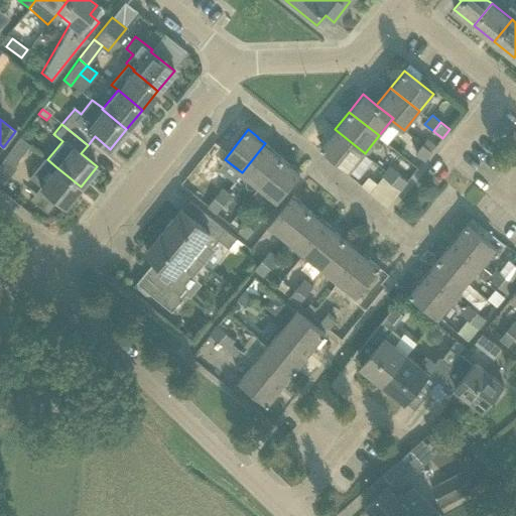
[(365,153),(335,129),(329,136),(330,137),(320,147),(350,171),(365,153)]
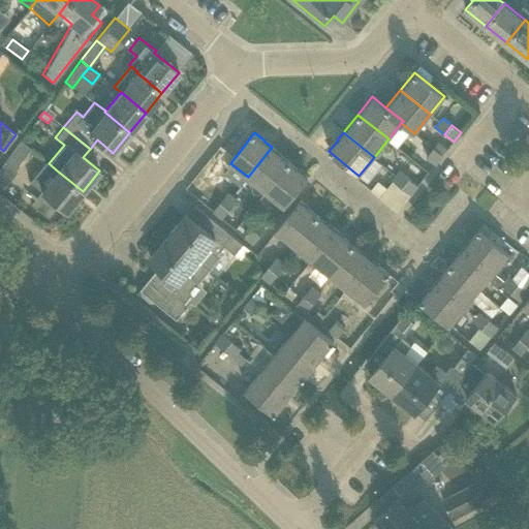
[(0,186),(3,188),(4,187),(3,186),(3,185),(4,186),(9,180),(8,179),(9,178),(10,179),(16,172),(14,170),(16,169),(12,167),(29,148),(20,141),(4,161),(5,162),(4,163),(3,162),(0,165),(0,186)]
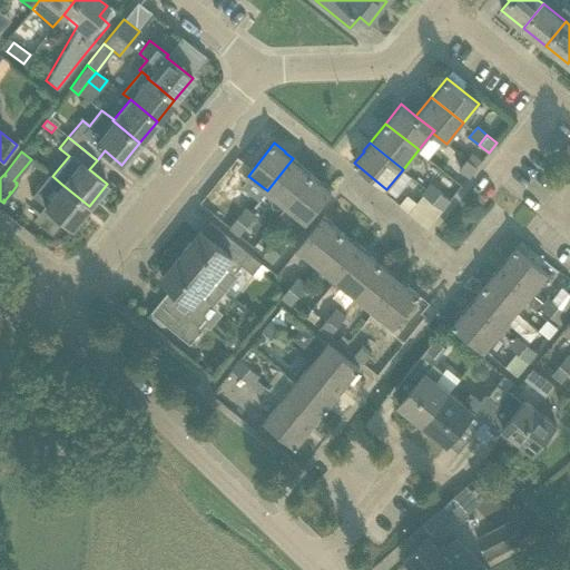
[(274,196),(287,206),(313,174),(293,158),(267,190),(265,195),(272,199),(274,196)]
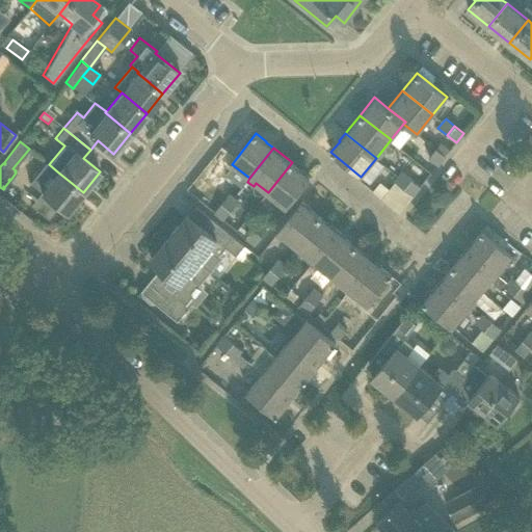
[(428,158),(437,165),(445,156),(435,149),(428,158)]
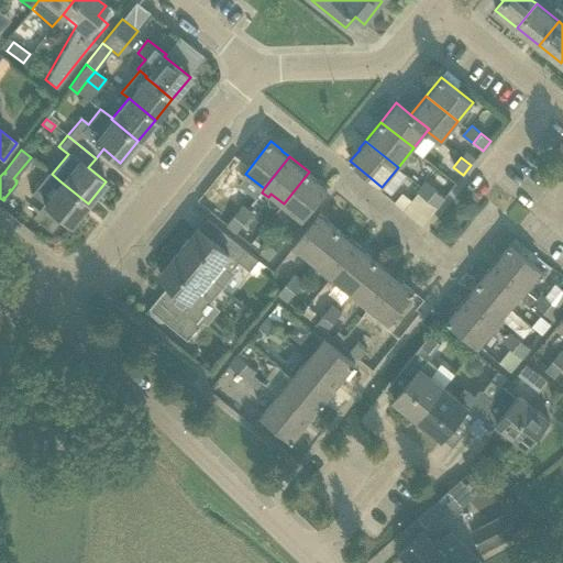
[(299,222),(302,219),(304,220),(329,187),(309,172),(284,203),(295,213),(291,217),(299,222)]
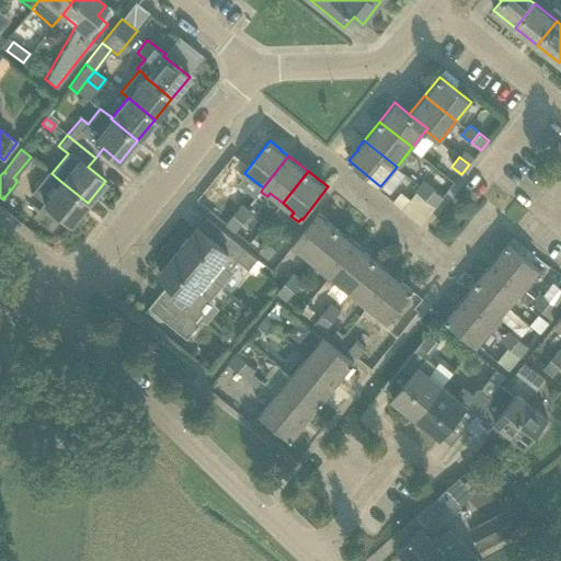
[(88,203),(60,181),(52,192),(41,183),(32,194),(69,224),(88,203)]
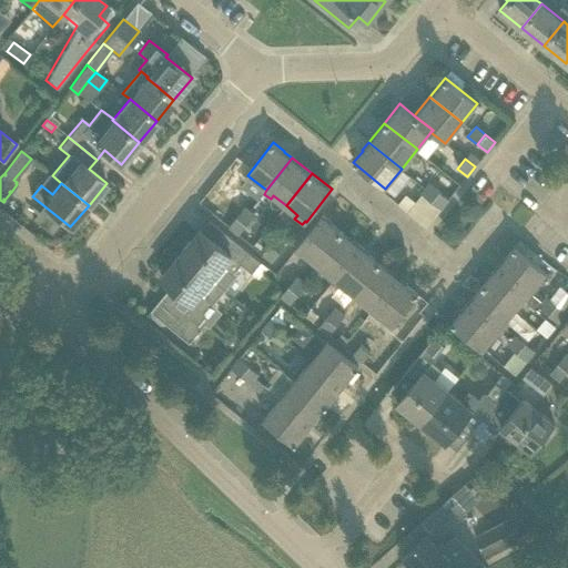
[(422,193),(432,201),(439,191),(429,183),(422,193)]
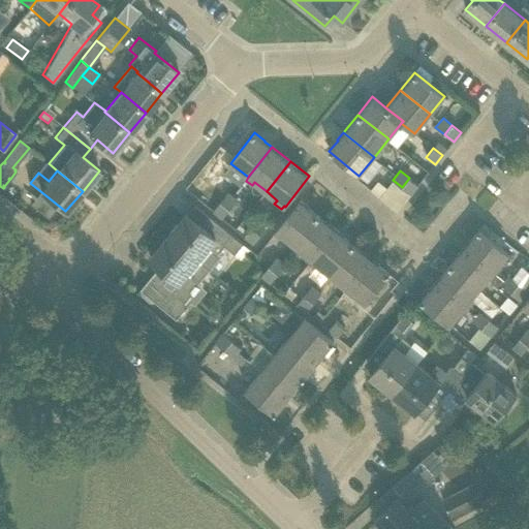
[(409,178),(402,187),(410,194),(418,186),(409,178)]
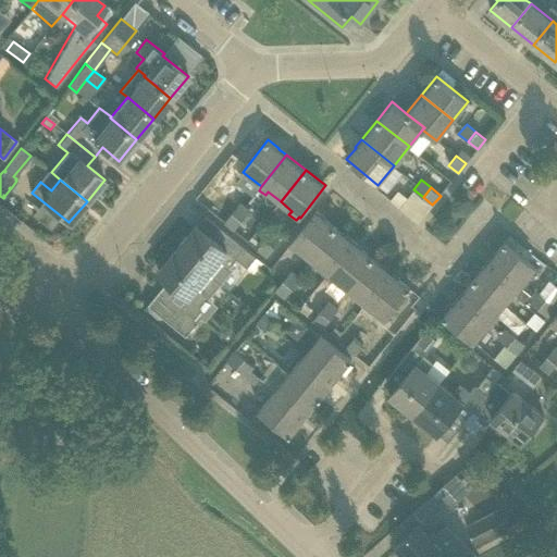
[(240,202),(233,212),(243,220),(250,210),(240,202)]
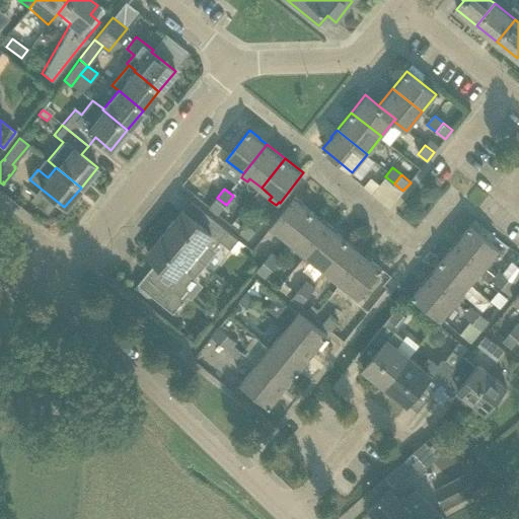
[(277,231),(288,240),(312,211),(295,197),(268,229),(275,234),(277,231)]
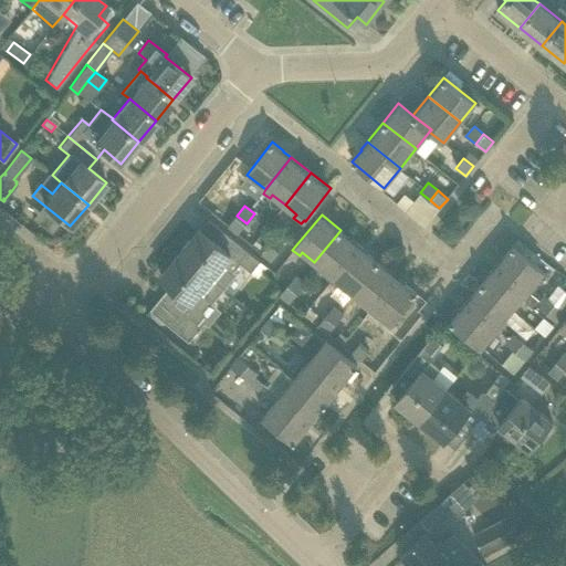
[(247,223),(237,216),(228,227),(238,234),(247,223)]
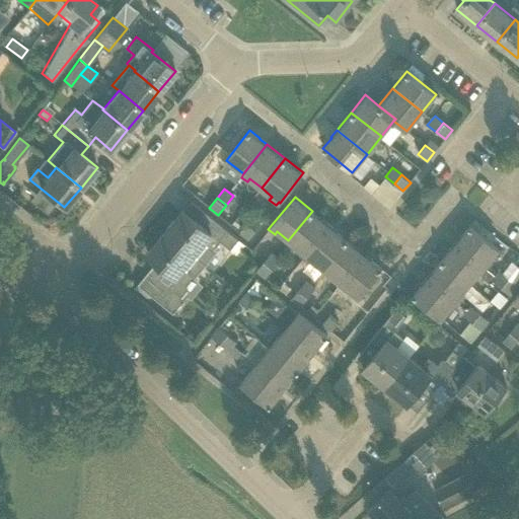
[(183,210),(165,231),(203,263),(214,249),(212,248),(219,239),(229,248),(237,238),(211,217),(204,226),(183,210)]
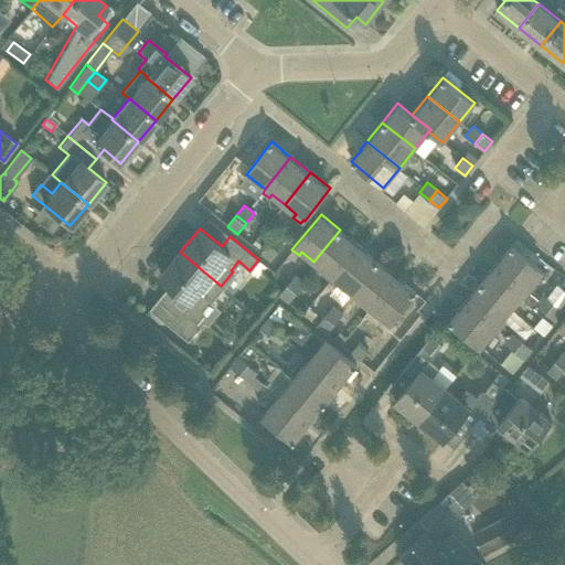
[(322,275),(330,280),(359,245),(340,230),(313,262),(326,272),(322,275)]
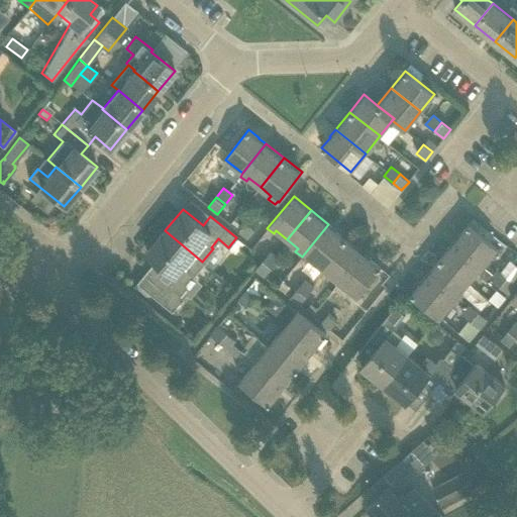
[(234,219),(230,223),(235,228),(237,229),(241,225),(234,219)]
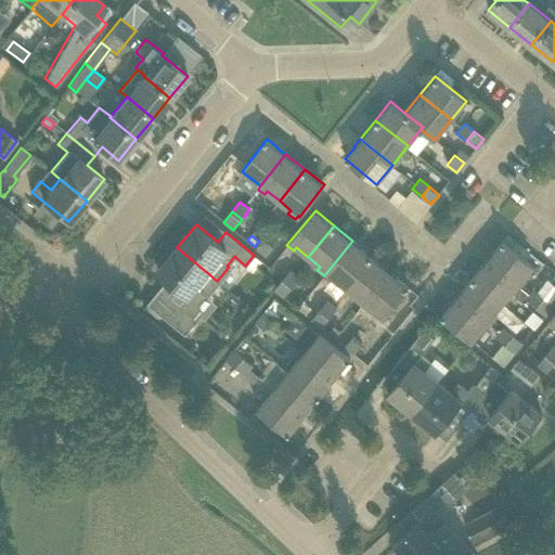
[(256,248),(266,256),(273,246),(265,239),(256,248)]
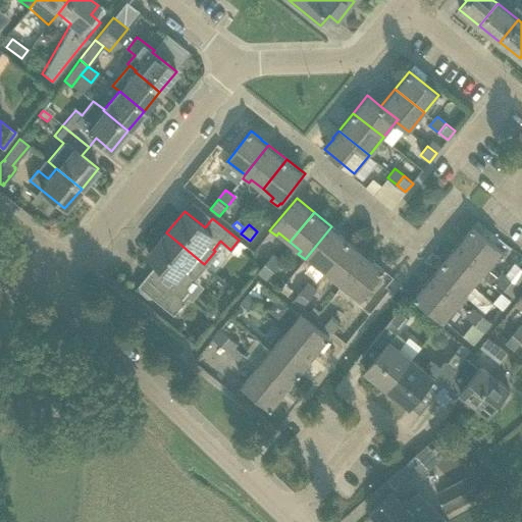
[(314,261),(324,270),(350,241),(331,226),(305,259),(311,264),(314,261)]
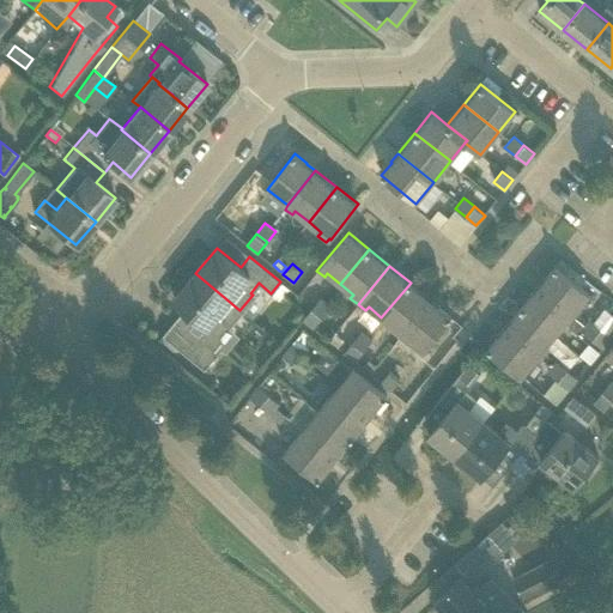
[(554,266),(538,286),(576,317),(577,316),(580,314),(582,310),(578,307),(589,293),(554,266)]
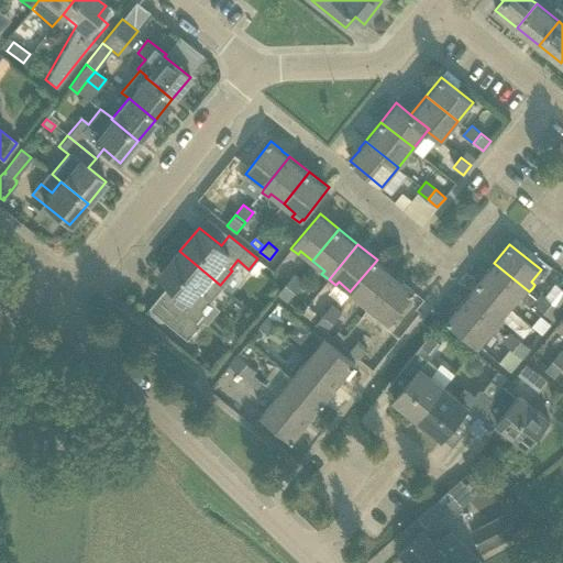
[(220,285),(179,251),(159,275),(174,286),(169,291),(165,288),(150,308),(188,340),(209,313),(201,307),(209,297),(220,285)]
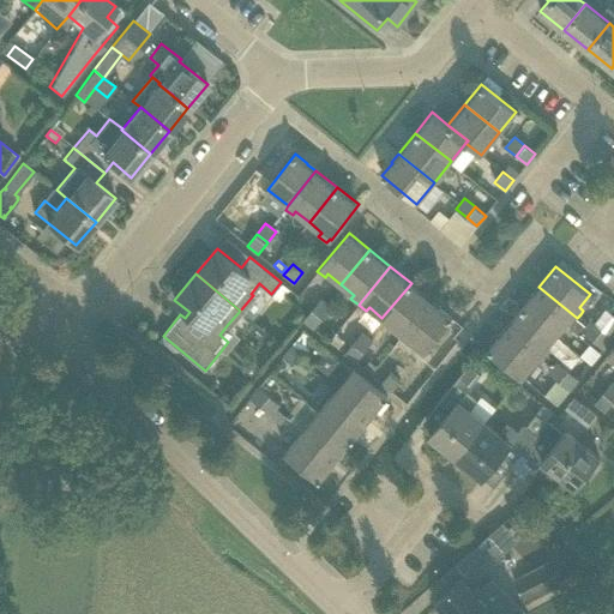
[(392,331),(401,338),(432,300),(411,283),(381,318),(395,329),(392,331)]
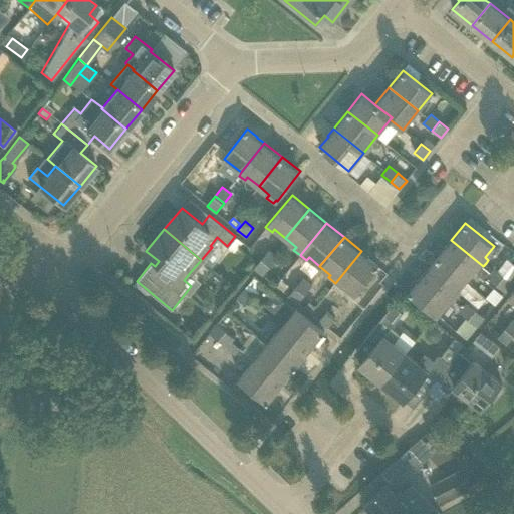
[(451,240),(437,258),(466,281),(474,271),(488,283),(491,280),(496,285),(503,276),(494,268),(491,272),(484,265),(483,266),(451,240)]
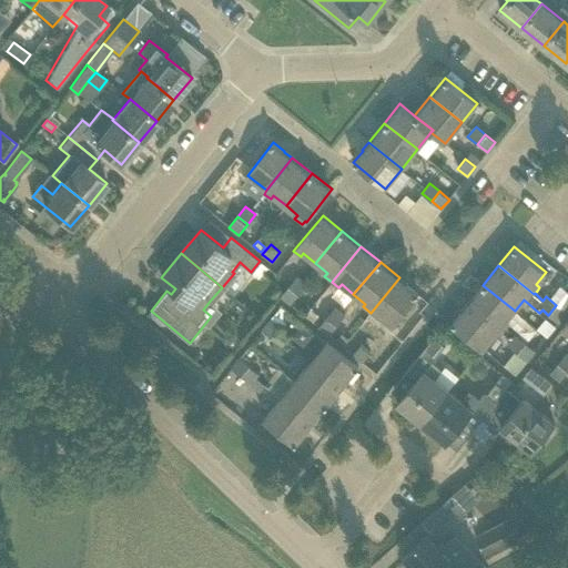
[(297,276),(288,286),(300,294),(307,284),(297,276)]
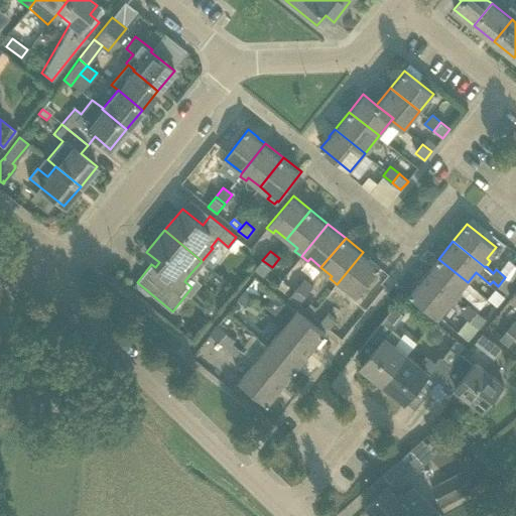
[(363,252),(337,284),(343,289),(345,286),(356,295),(380,266),(370,258),(363,252)]
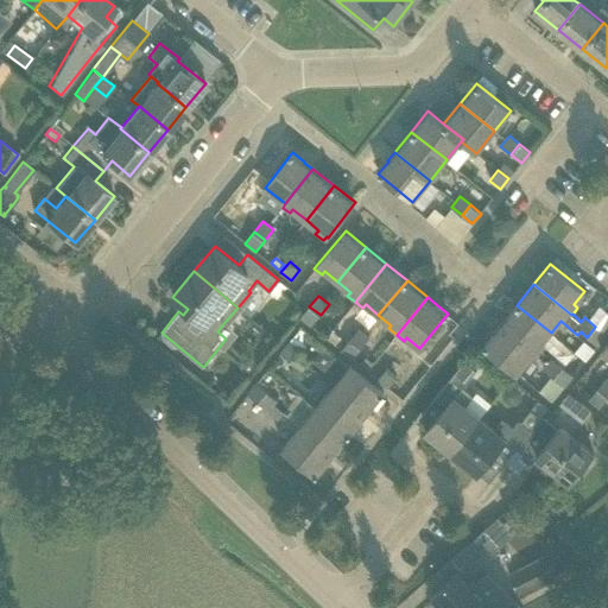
[(517,305),(500,325),(538,356),(545,348),(542,344),(551,333),(517,305)]
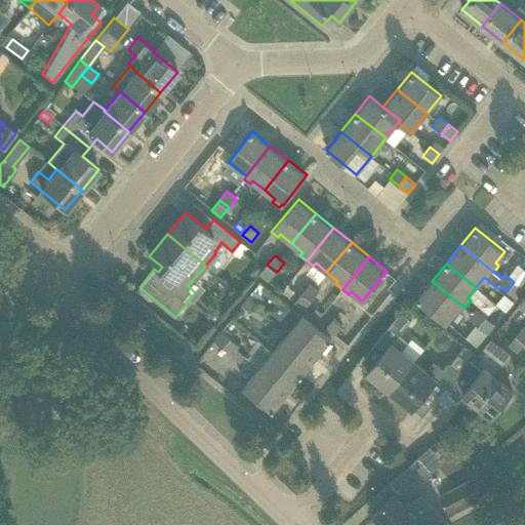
[(277,272),(267,265),(259,274),(269,282),(277,272)]
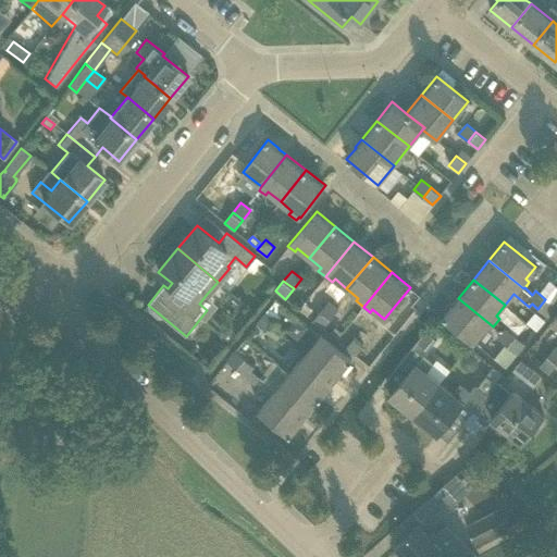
[(493,326),(458,298),(443,317),(474,343),(484,330),(487,333),(493,326)]
